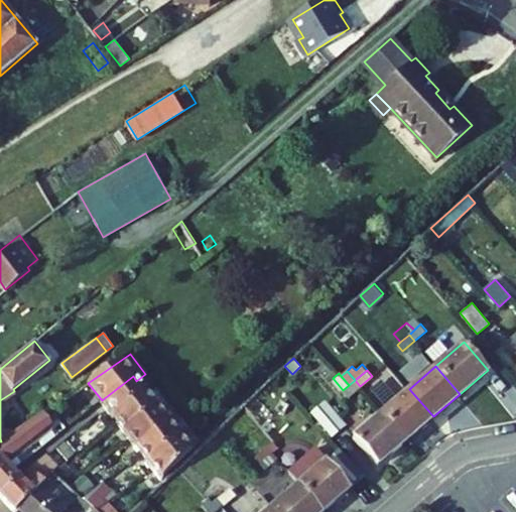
[(157,388),(145,374),(136,381),(133,376),(102,400),(104,403),(107,407),(113,414),(144,391),(148,395),(157,388)]
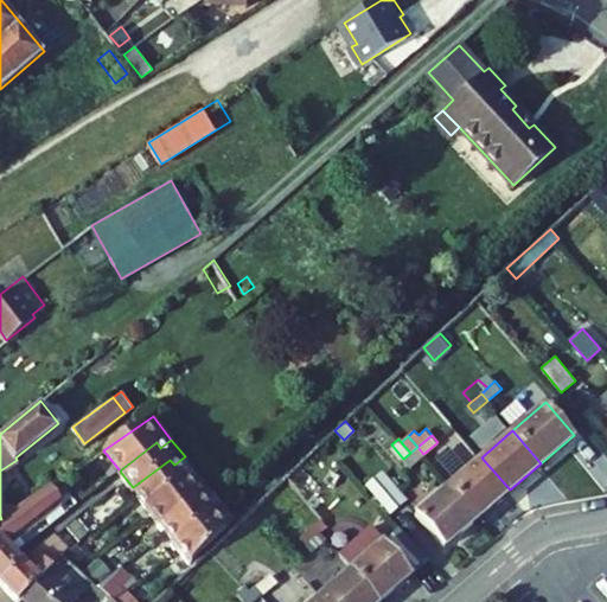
[(410,467),(423,454),(417,447),(410,453),(403,459),(410,467)]
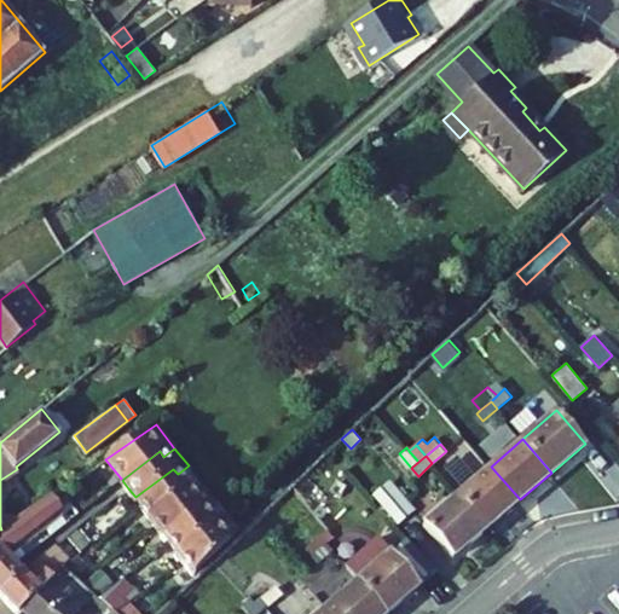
[(202,484),(189,465),(178,474),(173,469),(136,497),(140,504),(143,507),(150,515),(186,486),(191,492),(202,484)]
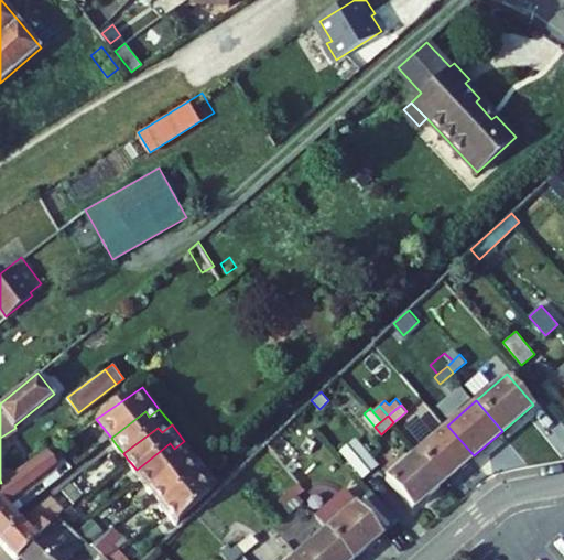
[(474,455),(447,426),(418,451),(444,481),(474,455)]
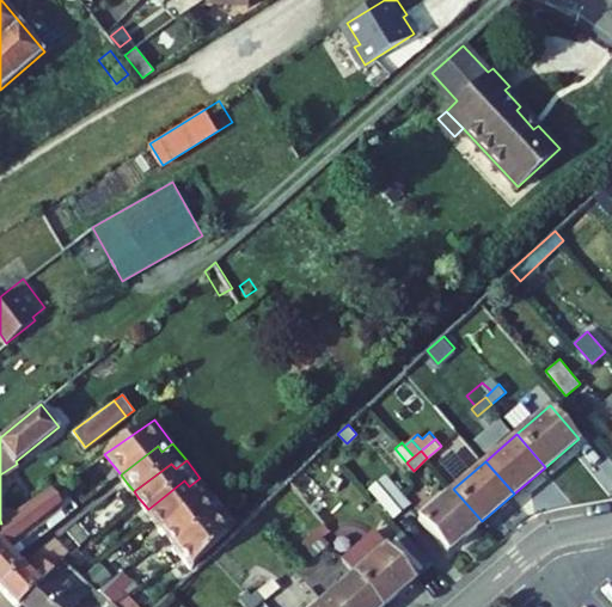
[(78,473),(71,479),(77,486),(79,491),(86,486),(78,473)]
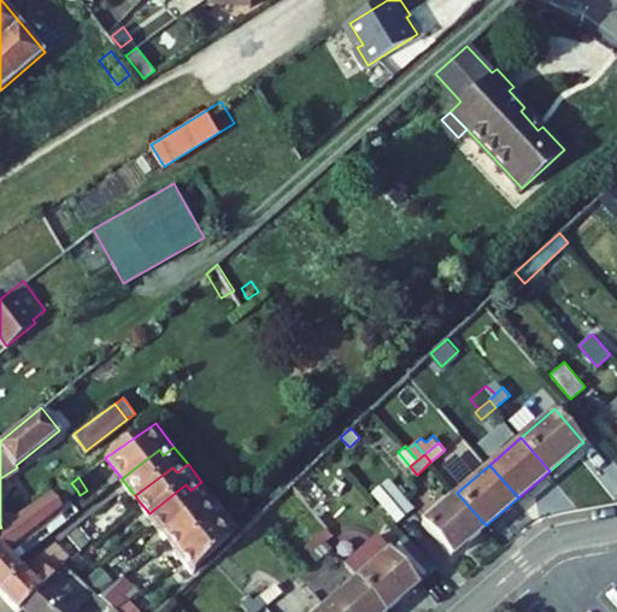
[(398,519),(412,507),(388,478),(374,489),(398,519)]
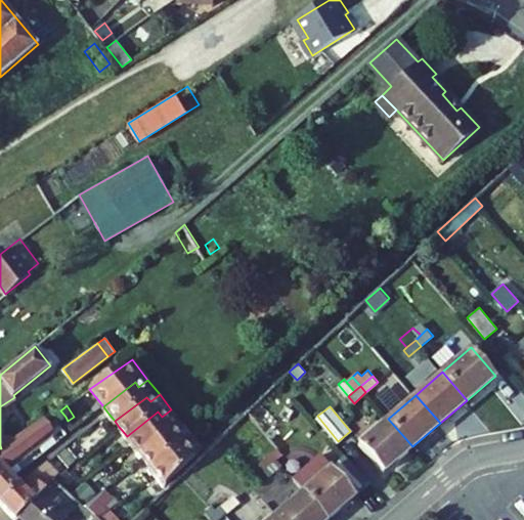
[(182,425),(171,409),(162,417),(158,412),(127,436),(131,441),(132,443),(138,451),(170,427),(173,432),(182,425)]
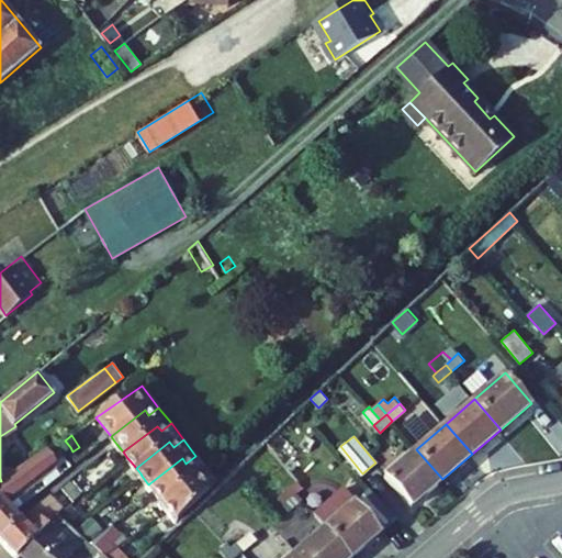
[(55,445),(46,450),(51,456),(55,453),(57,456),(62,453),(55,445)]
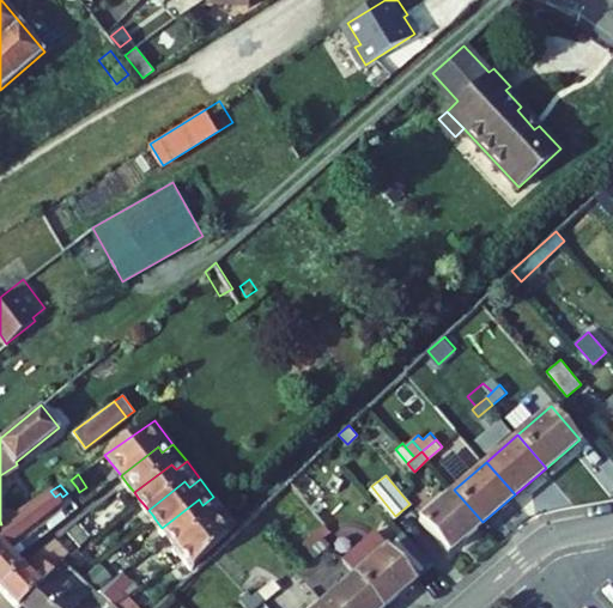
[(483,522),(454,490),(420,517),(449,551),(483,522)]
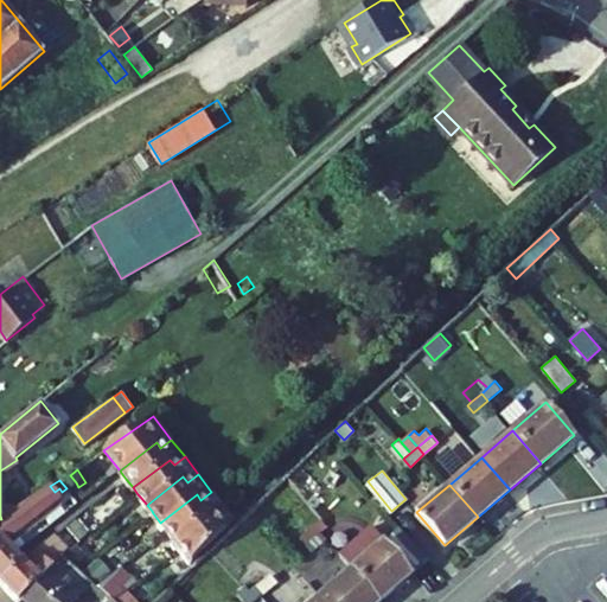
[(59,488),(55,492),(50,486),(30,499),(1,519),(0,519),(0,562),(16,550),(76,501),(66,488),(62,492),(59,488)]
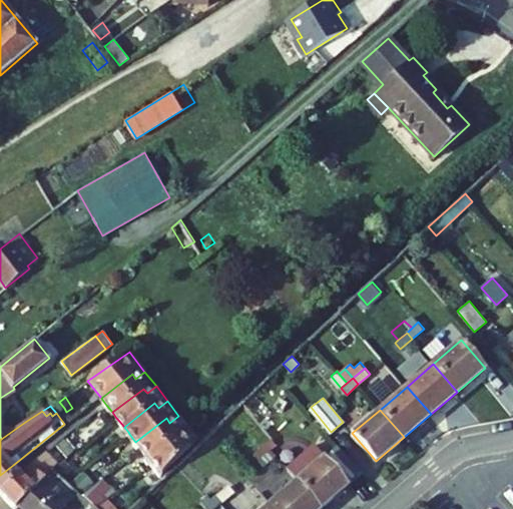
[(178,416),(169,423),(166,418),(135,442),(139,447),(140,449),(146,457),(177,432),(186,426),(178,416)]
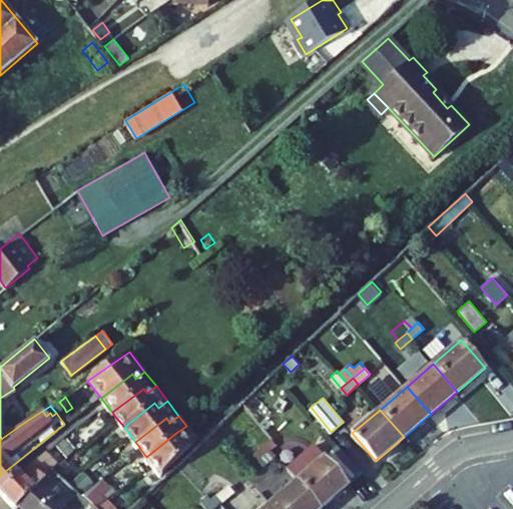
[(277,443),(271,449),(276,455),(288,445),(282,439),(287,435),(273,419),(264,427),(277,443)]
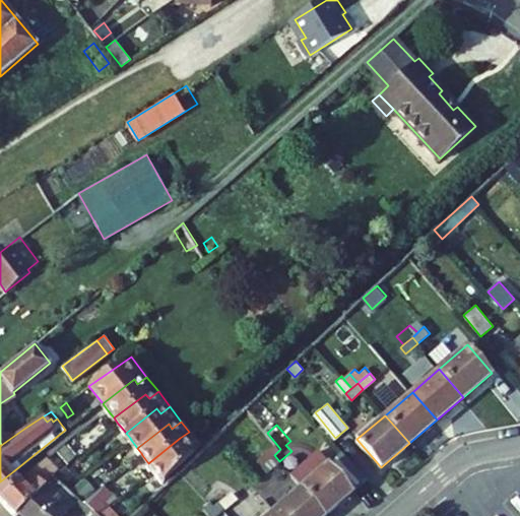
[(195,439),(189,432),(180,438),(148,463),(153,469),(163,481),(200,446),(195,439)]
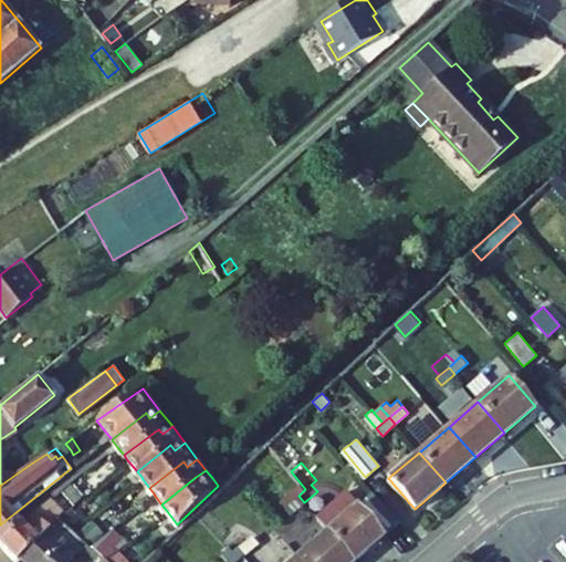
[(65,488),(63,490),(73,503),(76,501),(65,488)]
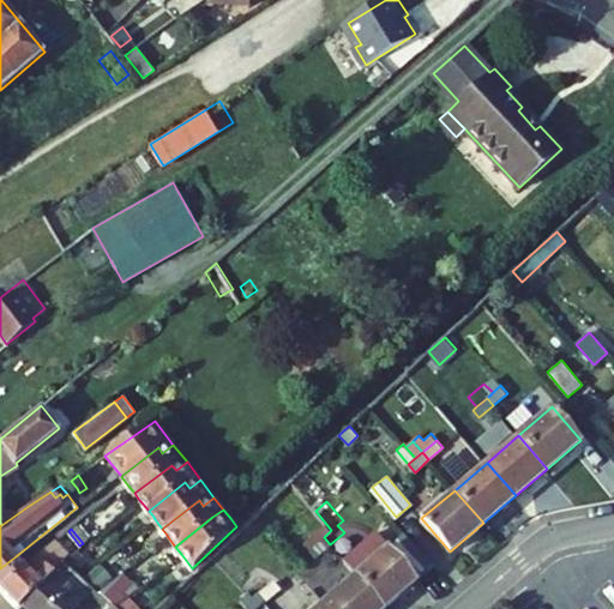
[(68,531),(62,536),(74,550),(79,546),(68,531)]
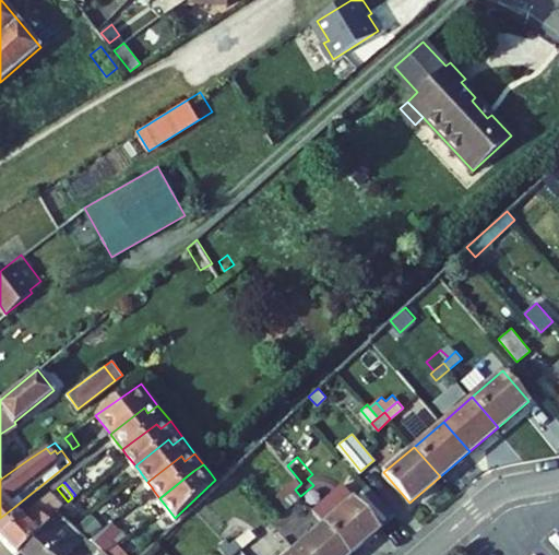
[(323,523),(349,554),(394,516),(369,486),(354,498),(342,484),(312,510),(323,523)]
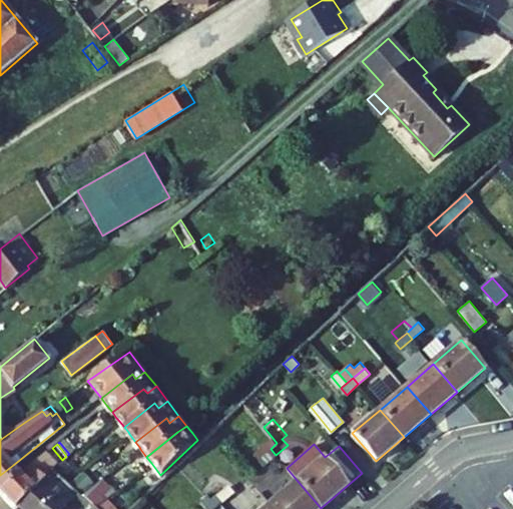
[(44,476),(52,467),(57,462),(45,449),(19,472),(0,491),(15,507),(18,504),(44,477),(44,476)]
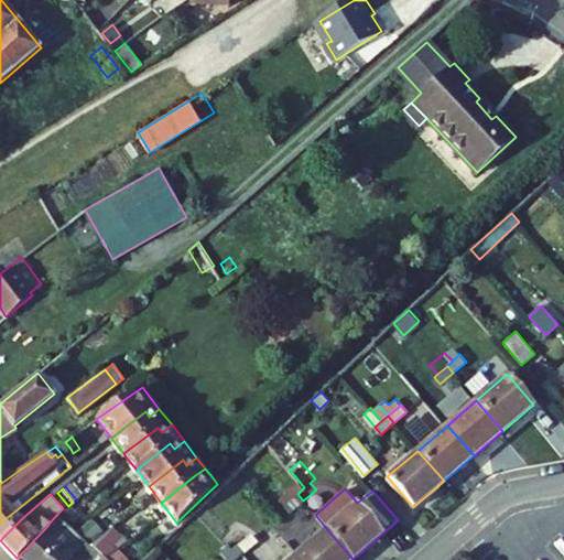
[(290,512),(303,501),(297,494),(284,505),(290,512)]
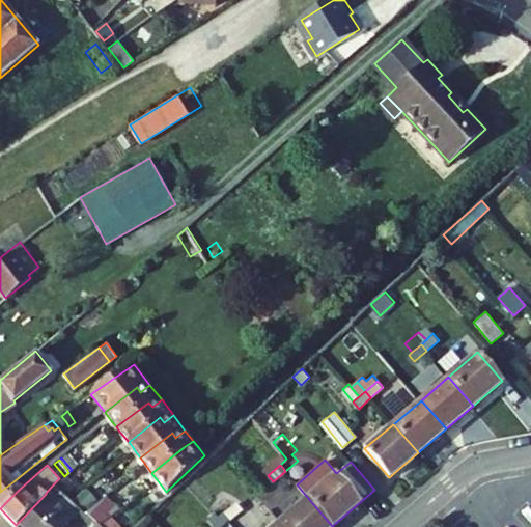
[(72,484),(64,478),(59,483),(65,491),(72,484)]
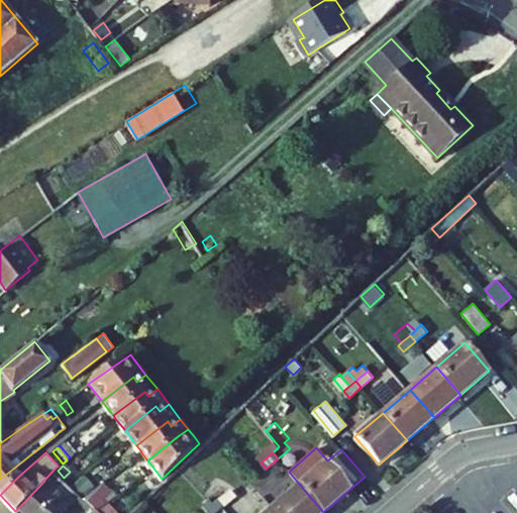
[(206,509),(212,504),(205,495),(179,467),(170,475),(203,512),(206,509)]
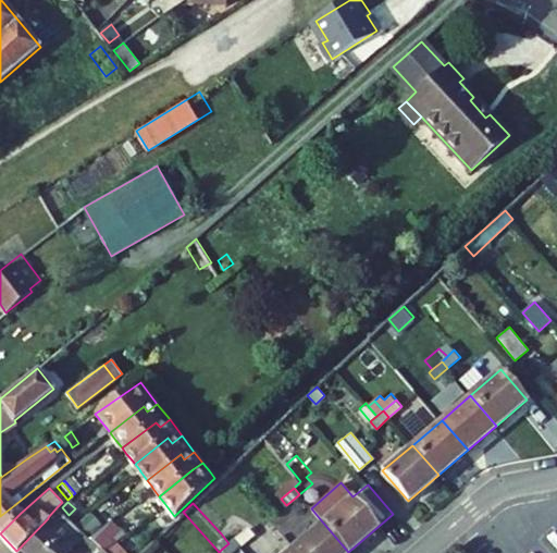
[(0,516),(0,533),(21,513),(14,505),(0,516)]
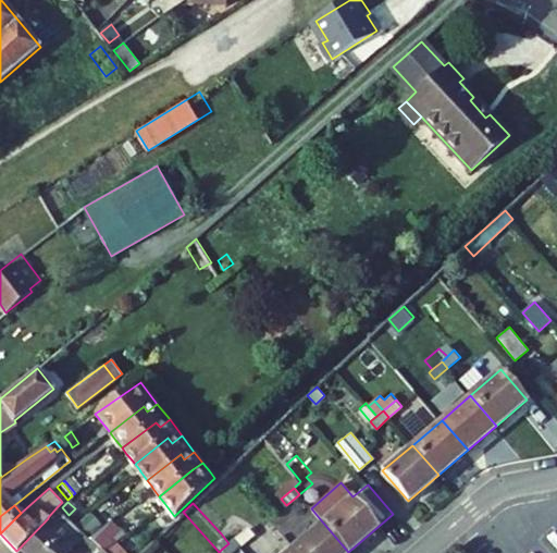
[(107,552),(104,551),(57,507),(48,517),(48,518),(20,548),(26,552),(89,552),(90,552),(107,552)]
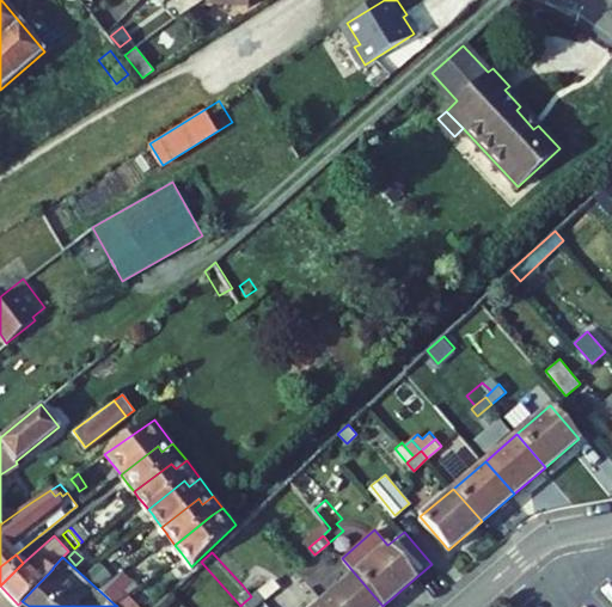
[(98,583),(110,572),(101,562),(89,572),(98,583)]
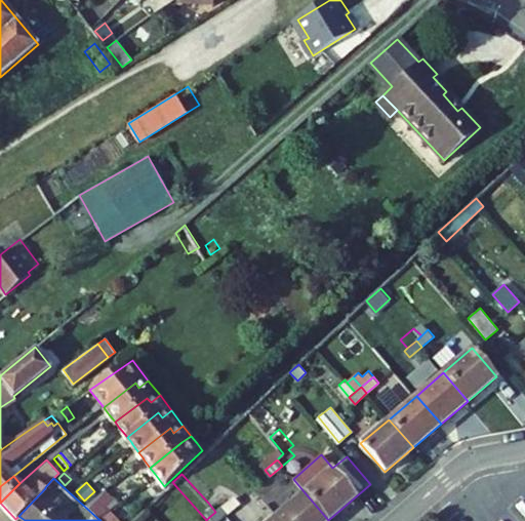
[(221,507),(231,498),(224,489),(208,503),(215,512),(221,507)]
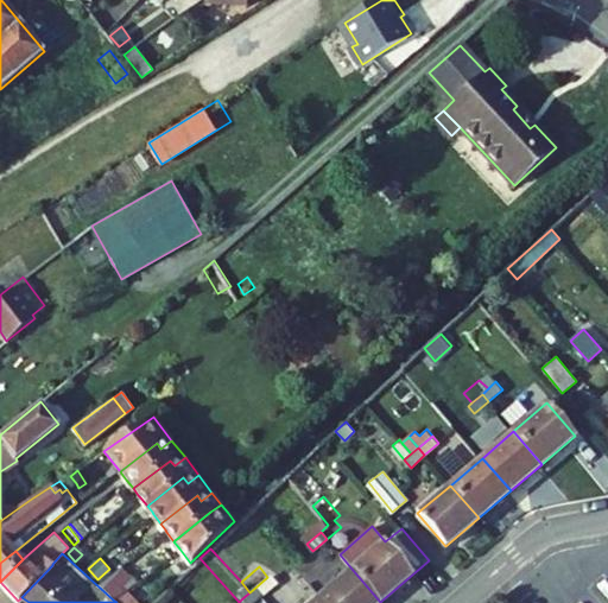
[(325,602),(378,602),(380,602),(352,569),(321,596),(325,602)]
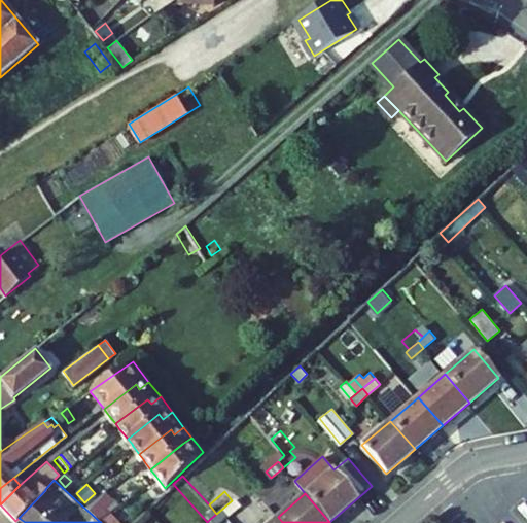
[(101,520),(112,510),(98,496),(86,508),(101,520)]
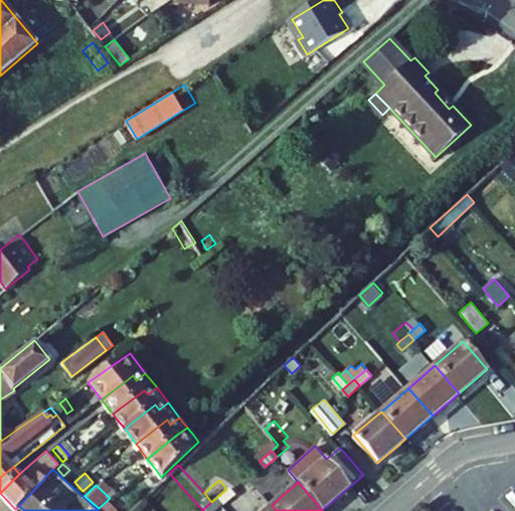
[(217,497),(222,503),(234,493),(229,487),(226,489),(217,497)]
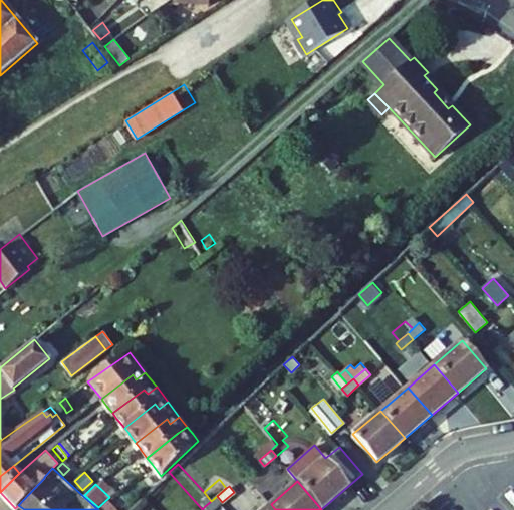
[(208,509),(212,509),(222,502),(217,496),(211,501),(205,506),(208,509)]
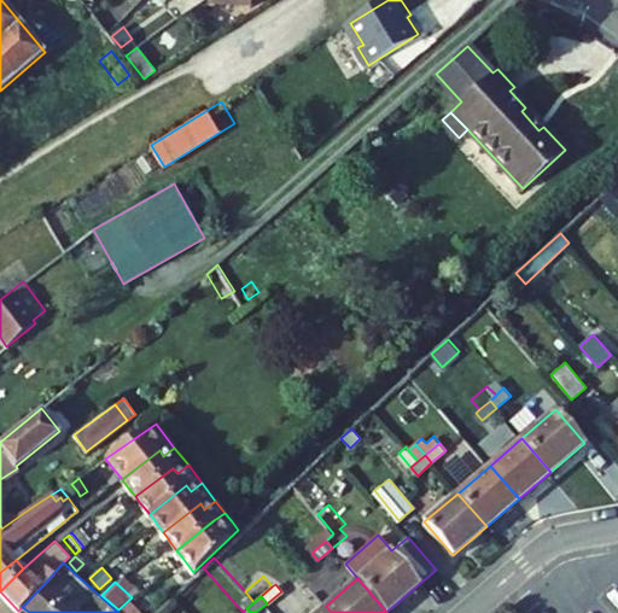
[(118,612),(139,612),(128,601),(116,611),(118,612)]
